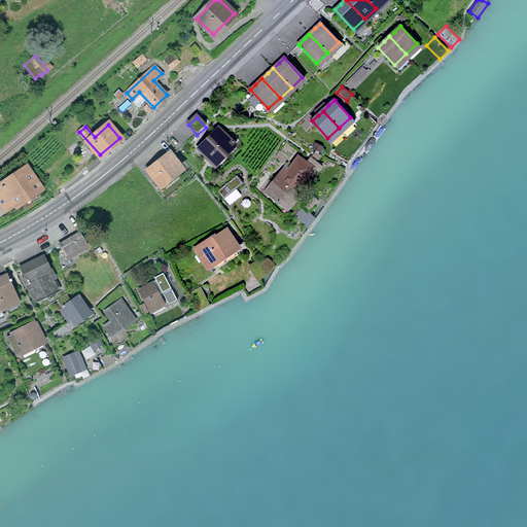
[(205,157),(212,165),(236,140),(232,136),(229,139),(219,130),(212,137),(210,134),(205,139),(207,142),(200,149),(207,155),(205,157)]
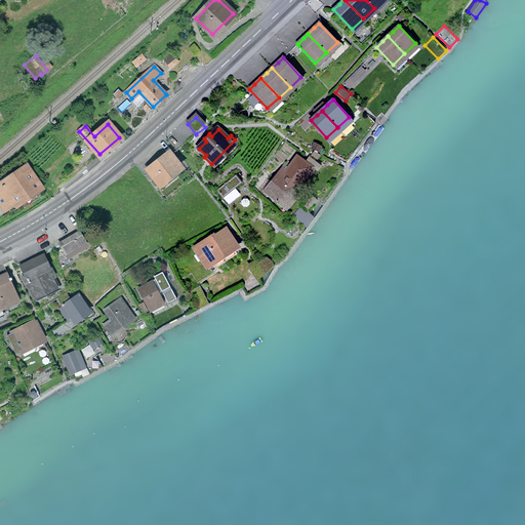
[(169,154),(149,169),(161,184),(180,168),(169,154)]
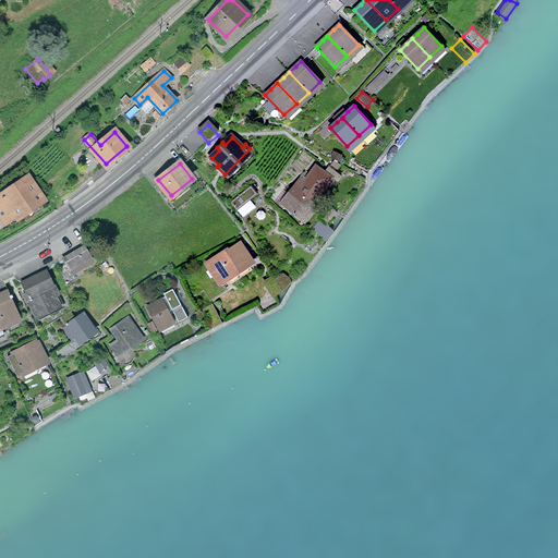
[(283,190),(275,202),(283,208),(286,205),(304,219),(318,202),(315,199),(331,179),(316,166),(304,181),(300,178),(294,185),(295,186),(289,194),(283,190)]
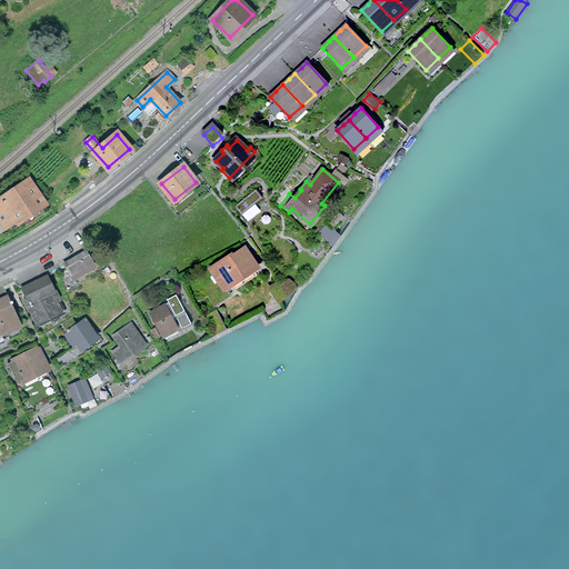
[(42,203),(28,182),(0,200),(0,217),(3,222),(15,215),(19,220),(42,203)]
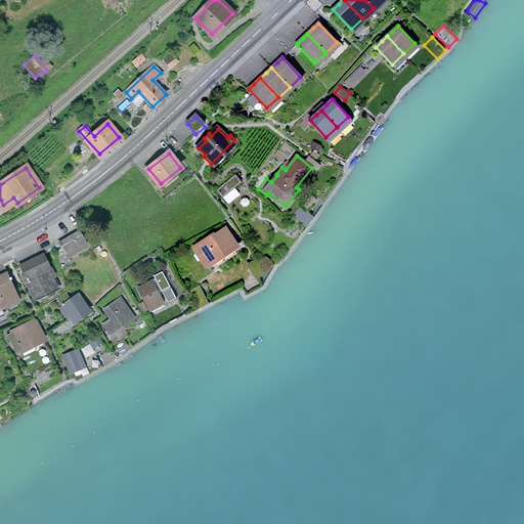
[(235,174),(216,189),(222,198),(242,182),(235,174)]
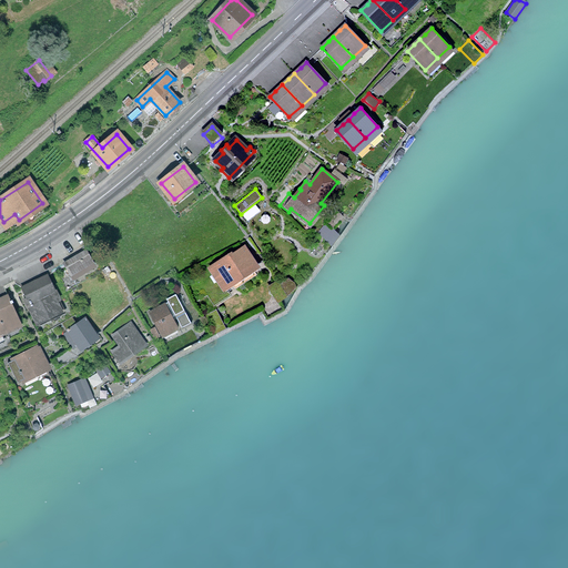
[(231,255),(196,277),(214,305),(230,294),(226,290),(239,281),(237,279),(255,266),(245,250),(249,247),(244,241),(234,247),(237,253),(232,257),(231,255)]
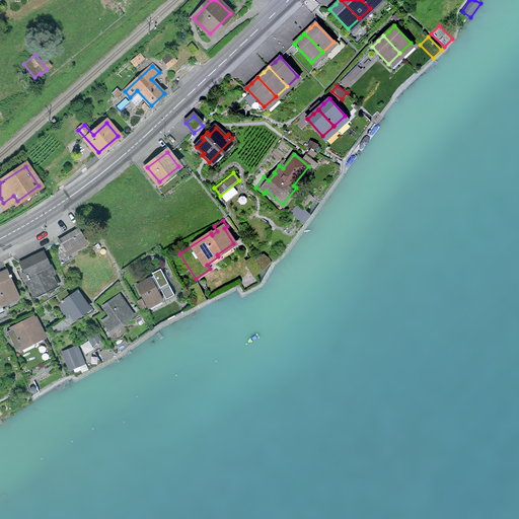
[(67,253),(86,242),(79,229),(59,240),(67,253)]
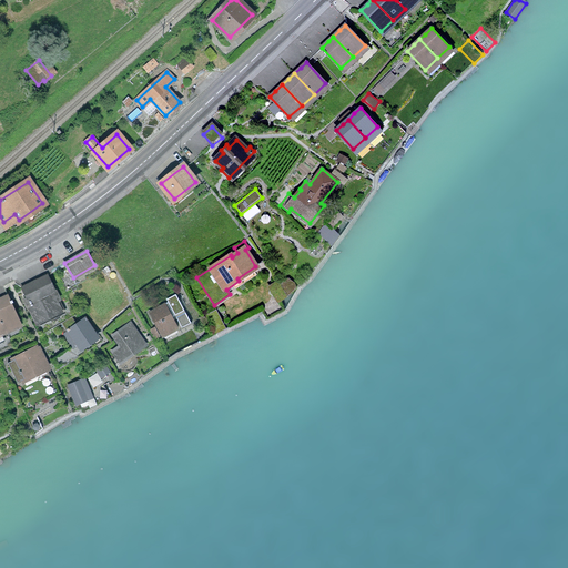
[(48,275),(22,287),(38,320),(58,311),(53,301),(59,298),(48,275)]
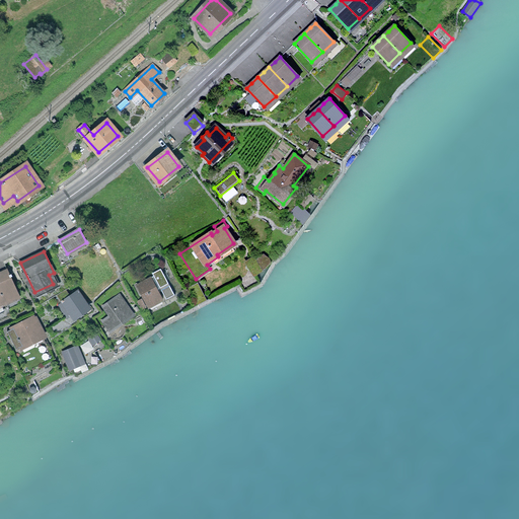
[(257,262),(253,255),(245,262),(253,275),(263,269),(257,262)]
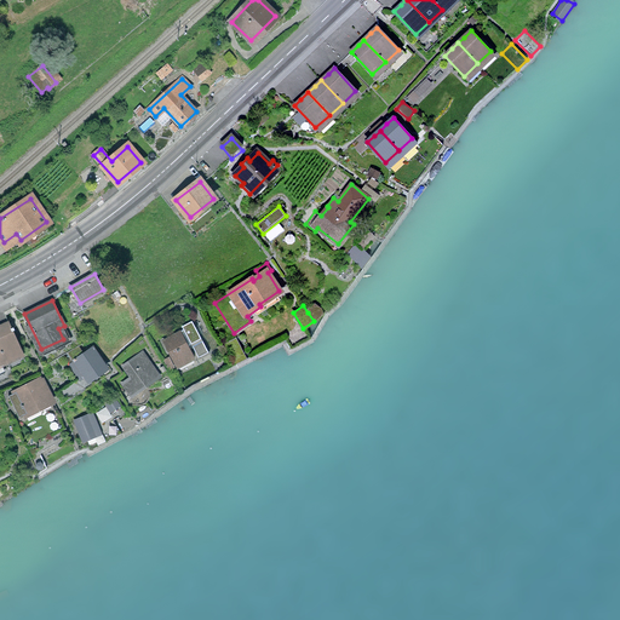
[(314,305),(308,313),(314,321),(322,314),(314,305)]
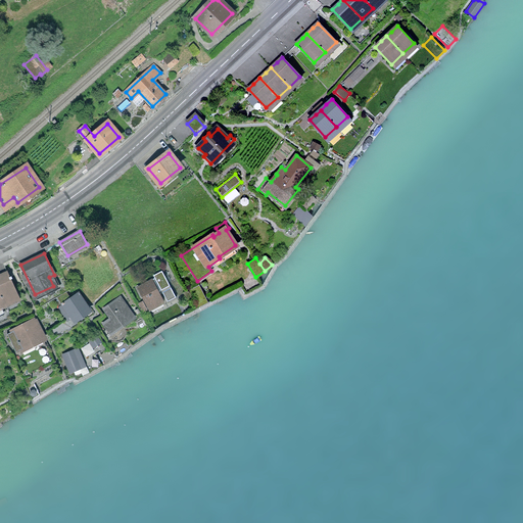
[(154,279),(138,288),(150,311),(163,303),(157,291),(160,289),(168,301),(176,297),(161,271),(153,275),(154,279)]
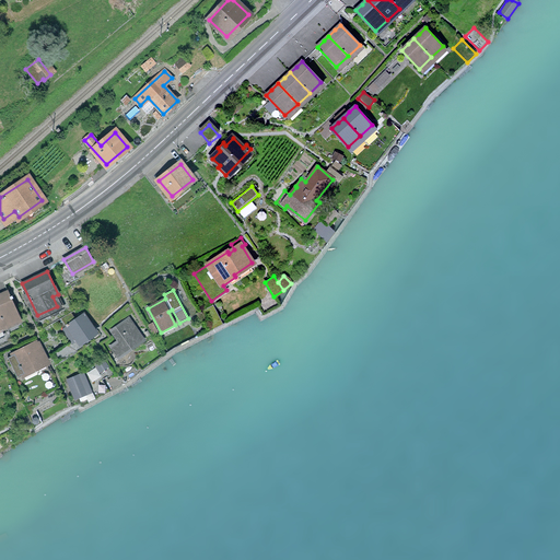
[(0,295),(0,313),(6,324),(20,317),(8,292),(0,295)]
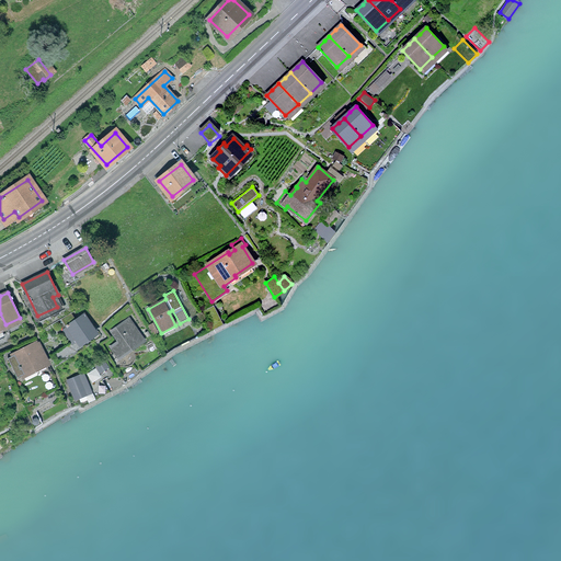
[(214,306),(203,311),(213,330),(222,324),(214,306)]
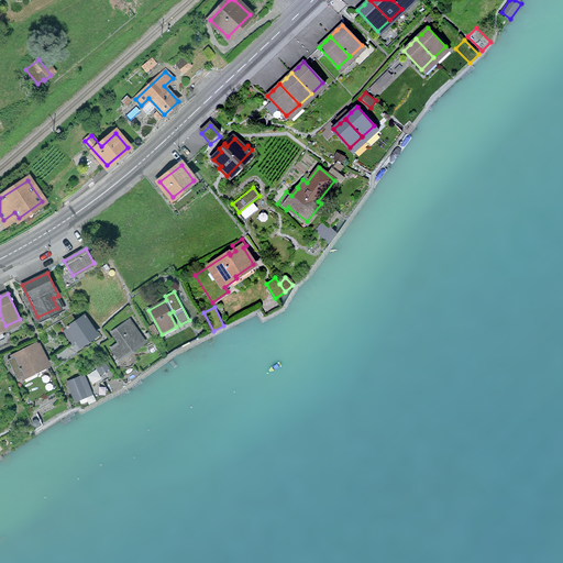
[(63,331),(73,345),(94,331),(84,317),(63,331)]
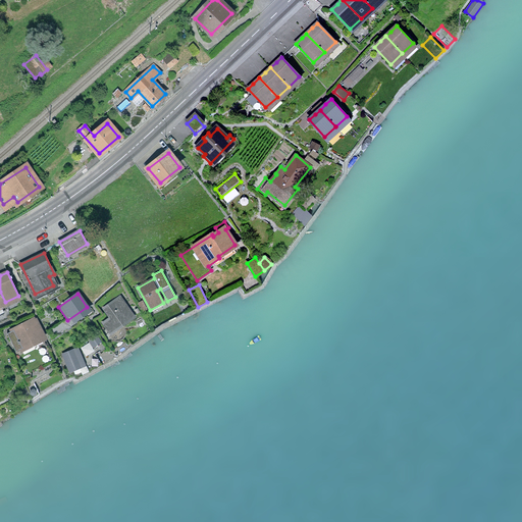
[(132,316),(119,300),(106,309),(113,318),(106,323),(111,330),(132,316)]
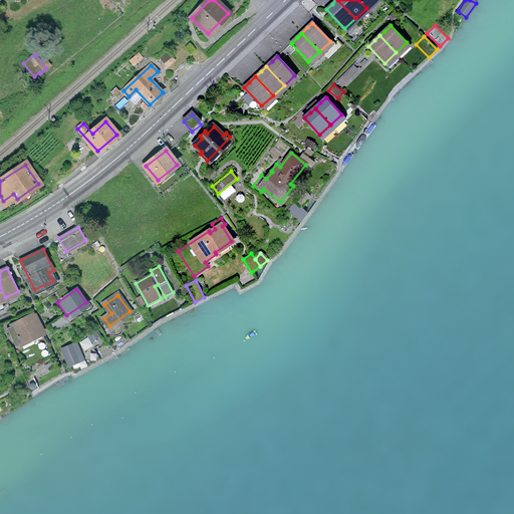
[(35,313),(7,328),(16,345),(44,331),(35,313)]
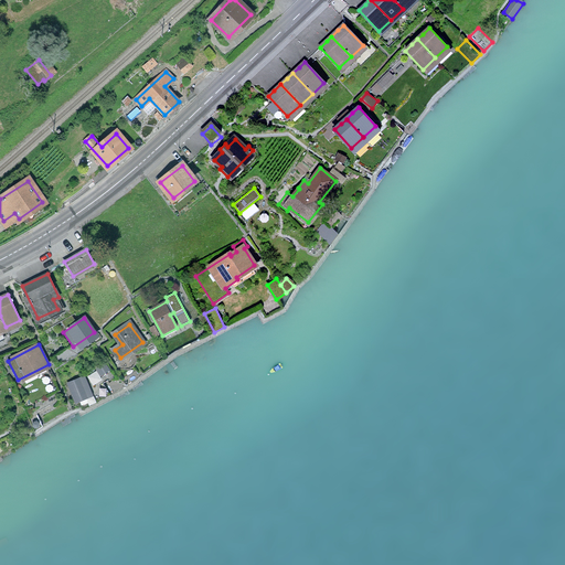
[(105,364),(96,369),(99,373),(107,369),(105,364)]
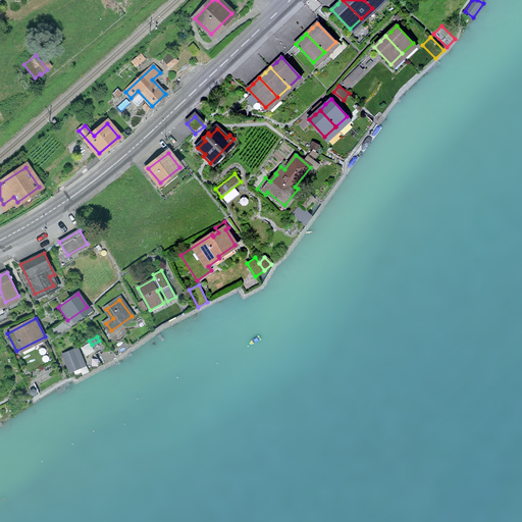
[(81,366),(73,350),(63,355),(70,370),(81,366)]
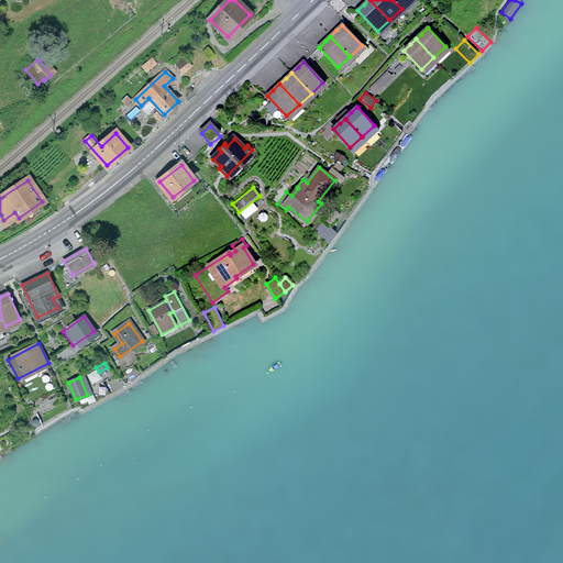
[(36,414),(29,417),(35,430),(43,426),(36,414)]
